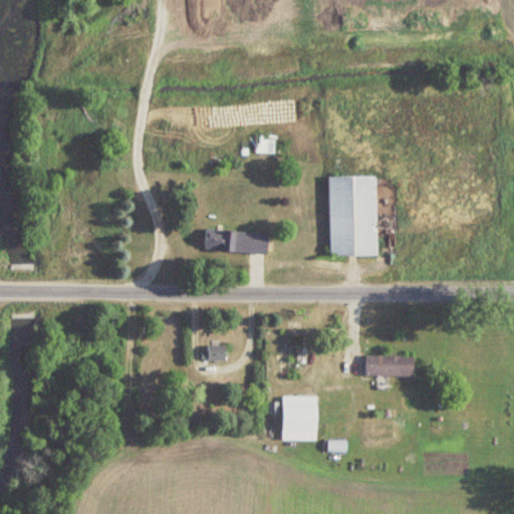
[(377,176),(329,177),(330,256),(378,255),(377,176)]
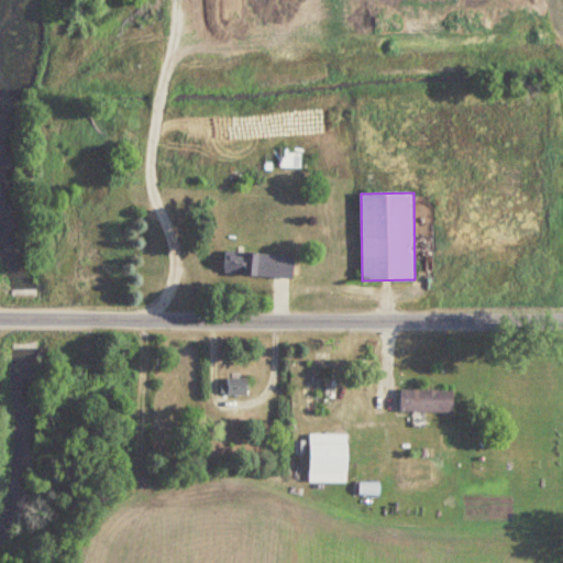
[(223,275),(294,278),(295,255),(224,252),(223,275)]
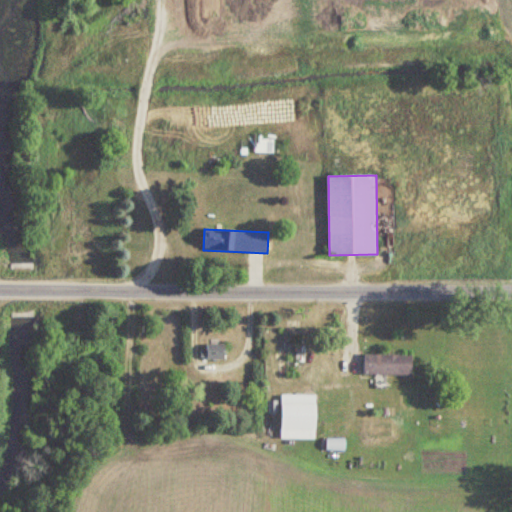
[(226,344),(208,344),(208,359),(226,359),(226,344)]
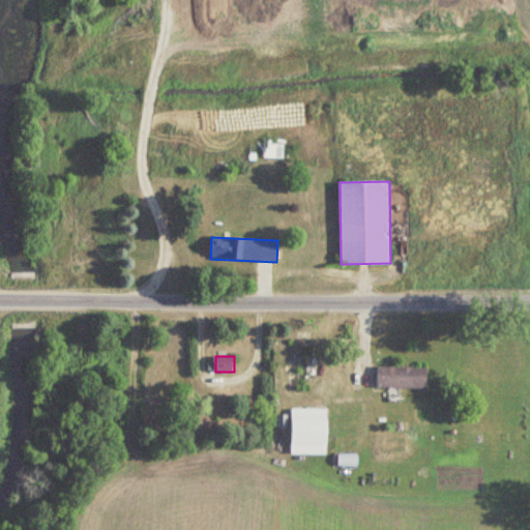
[(428,367),(377,367),(377,387),(428,387),(428,367)]
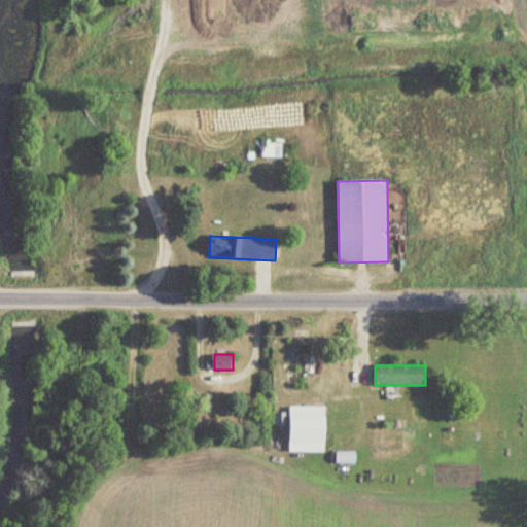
[(338,463),(356,463),(356,453),(338,453),(338,463)]
